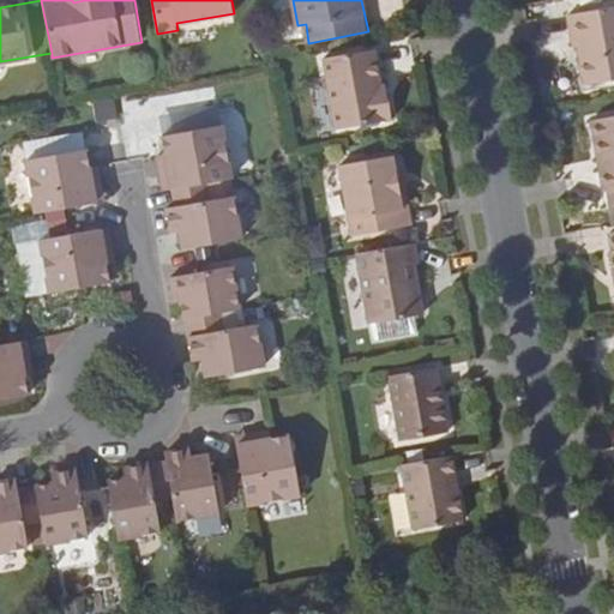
[(613,6),(564,16),(567,46),(577,44),(583,83),(613,77),(613,6)]
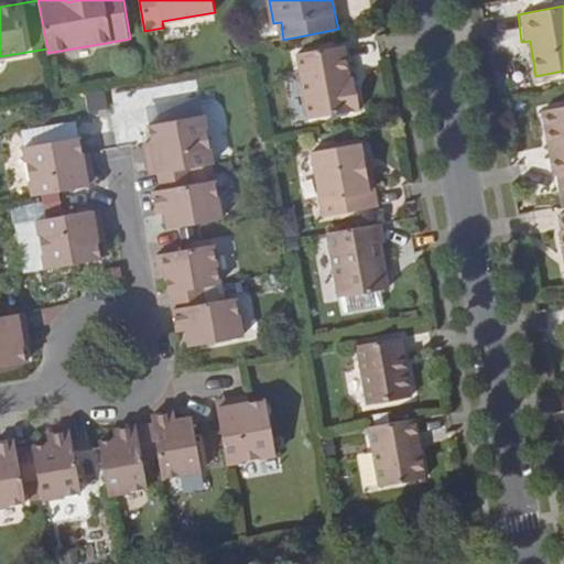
[(353,88),(350,75),(346,47),(344,45),(301,54),(313,117),(364,108),(360,87),(353,88)]
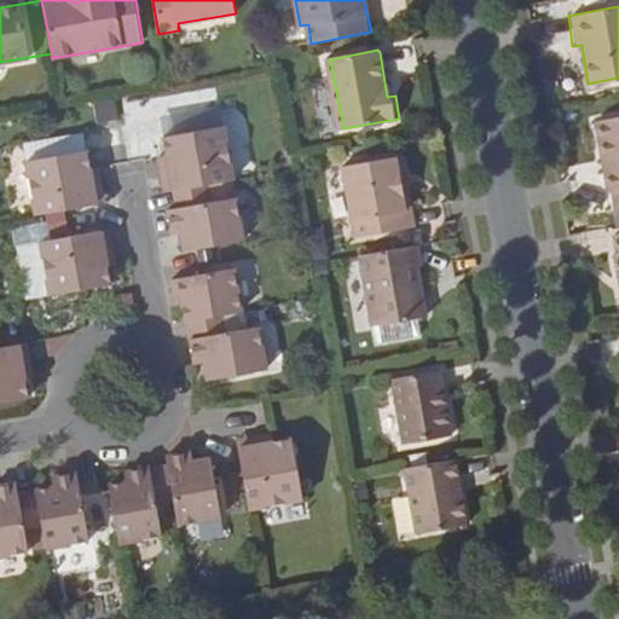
[(393,82),(385,82),(387,97),(395,96),(393,82)]
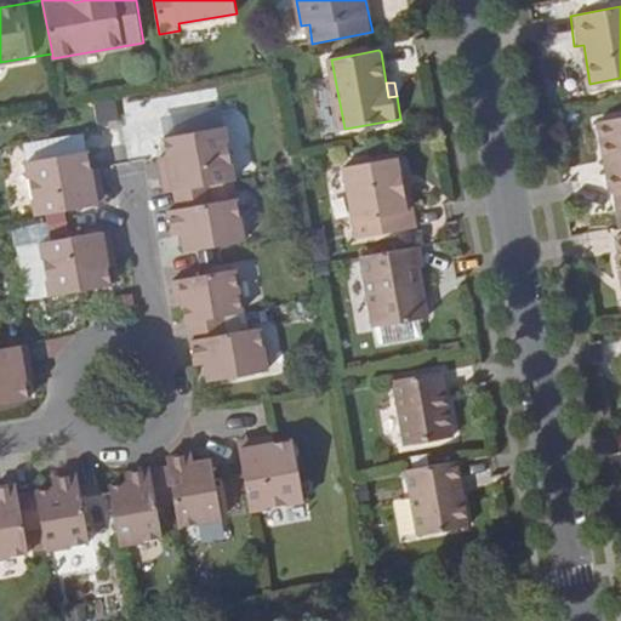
[(615,193),(619,211),(620,210),(620,119),(597,124),(610,194),(615,193)]
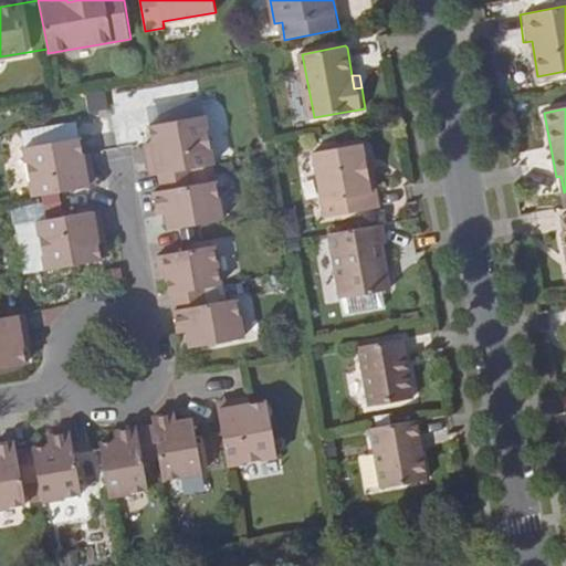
[(182,169),(213,164),(205,114),(150,125),(153,142),(159,174),(182,169)]
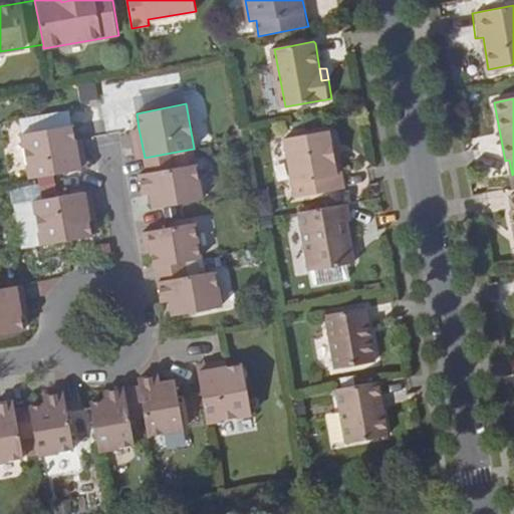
[(30,178),(80,170),(75,140),(72,123),(22,133),(30,178)]
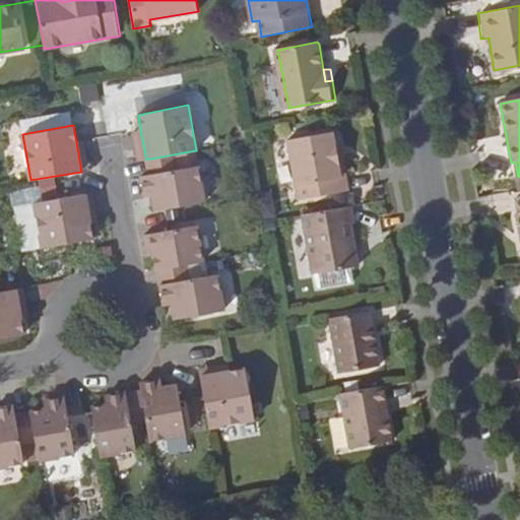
[(132,131),(137,161),(146,159),(140,130),(132,131)]
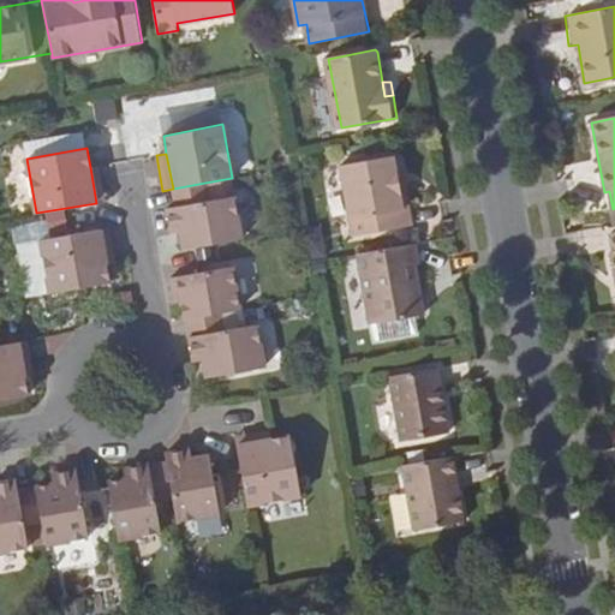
[(393,157),(342,167),(354,237),(412,227),(408,209),(404,210),(398,175),(401,172),(399,160),(393,157)]
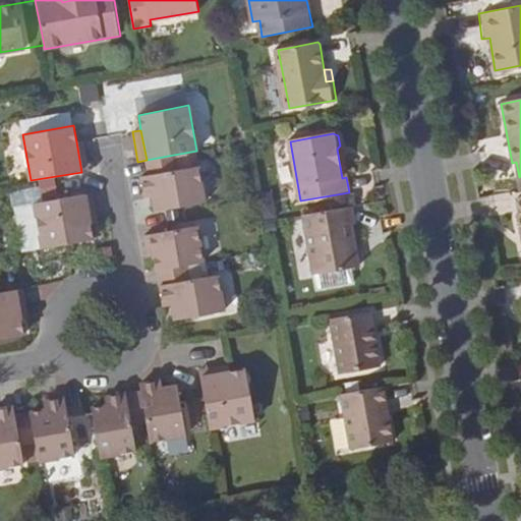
[(81,172),(90,170),(84,139),(76,141),(81,172)]
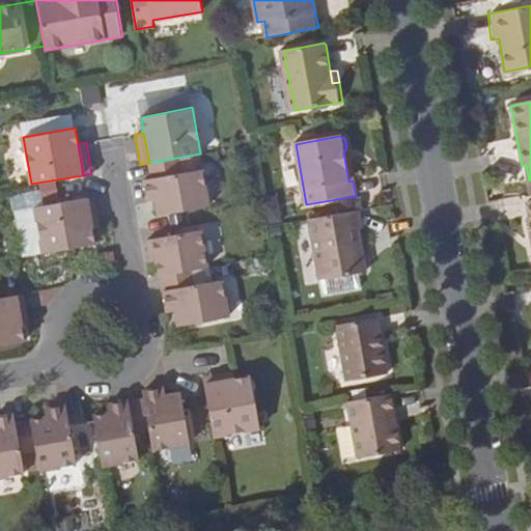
[(149,163),(140,165),(143,180),(174,174),(171,159),(149,163)]
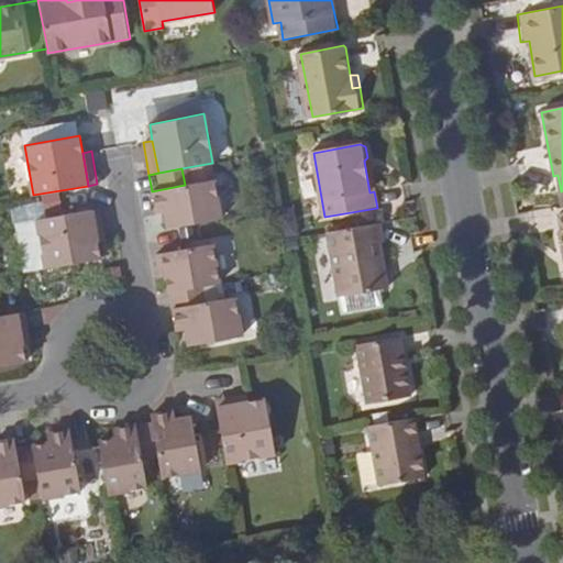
[(164,212),(167,229),(222,219),(214,179),(185,185),(152,191),(154,206),(163,203),(164,212)]
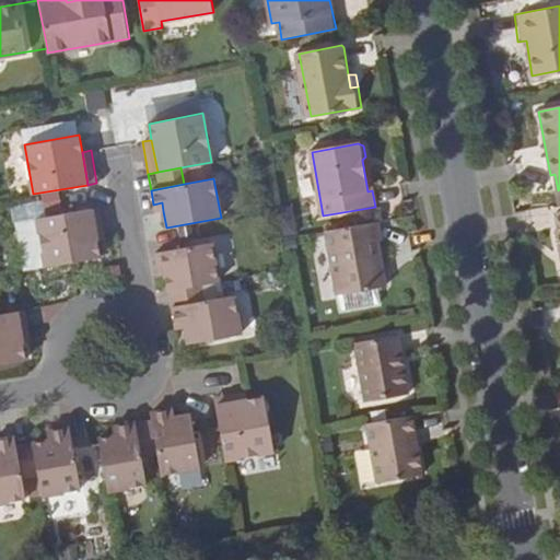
[(154,212),(163,211),(162,202),(153,205),(154,212)]
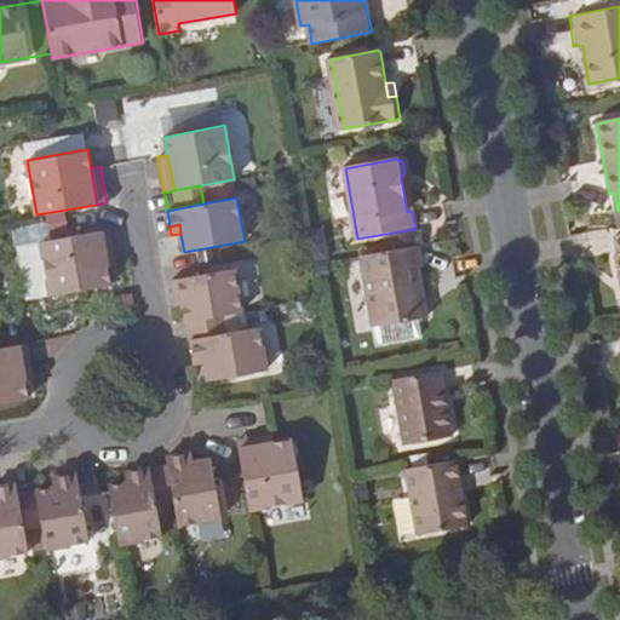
[(616,247),(615,230),(584,231),(585,250),(616,247)]
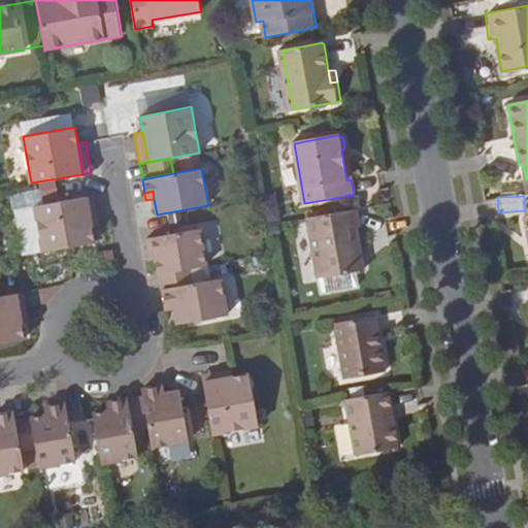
[(95,197),(86,198),(92,228),(100,226),(95,197)]
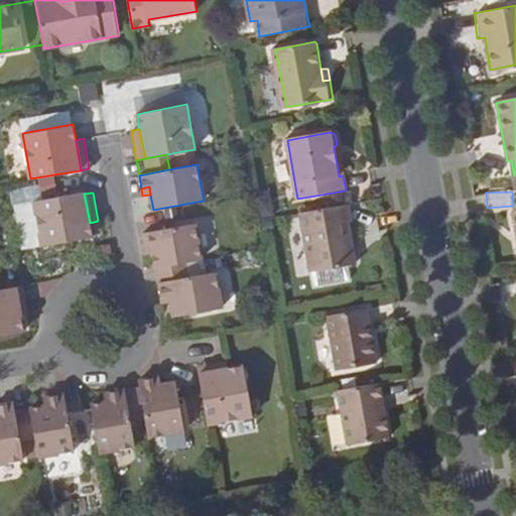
[(90,223),(84,194),(34,202),(41,246),(92,238),(90,223)]
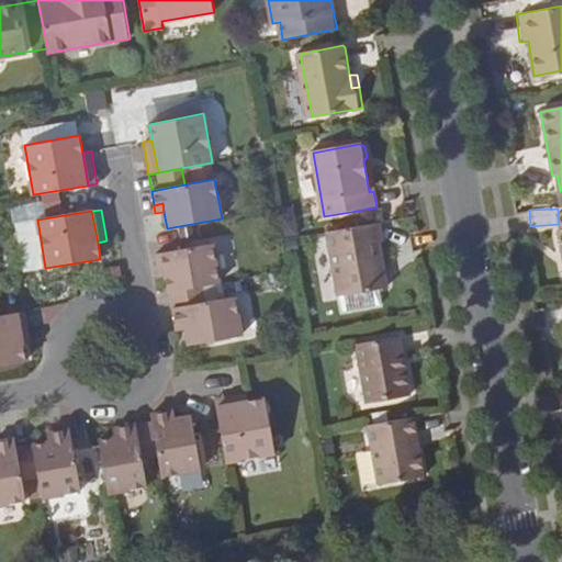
[(382,244),(378,223),(327,232),(337,298),(384,290),(377,245),(382,244)]
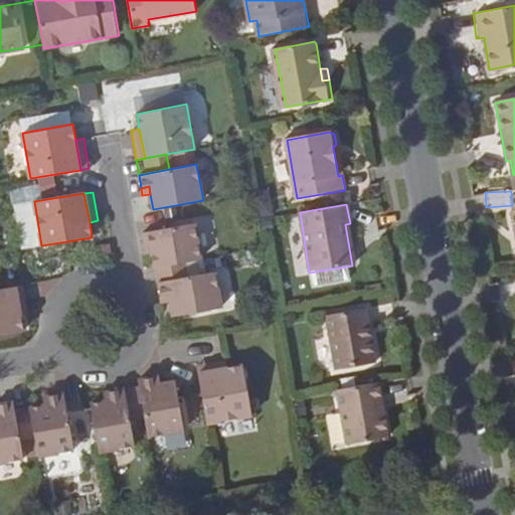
[(184,262),(202,259),(195,222),(143,232),(145,247),(151,245),(152,252),(155,267),(156,267),(184,262)]
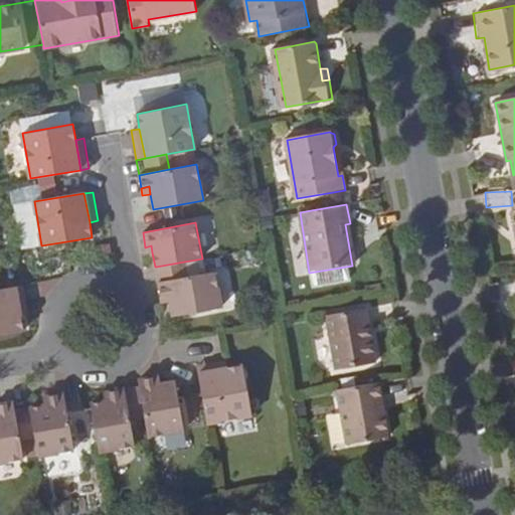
[(184,262),(156,267),(158,281),(187,276),(184,262)]
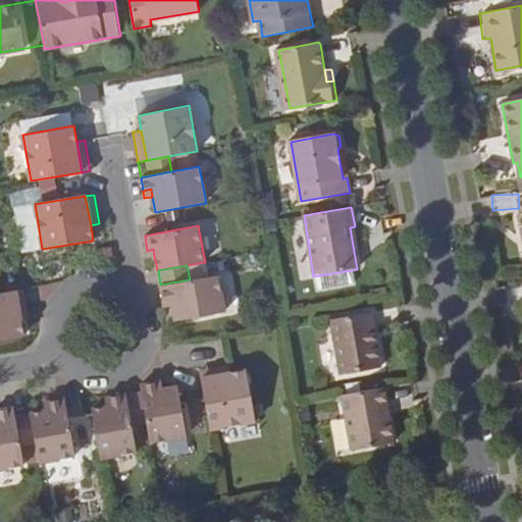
[(190,279),(160,284),(163,300),(171,299),(172,306),(173,320),(224,312),(218,275),(190,279)]
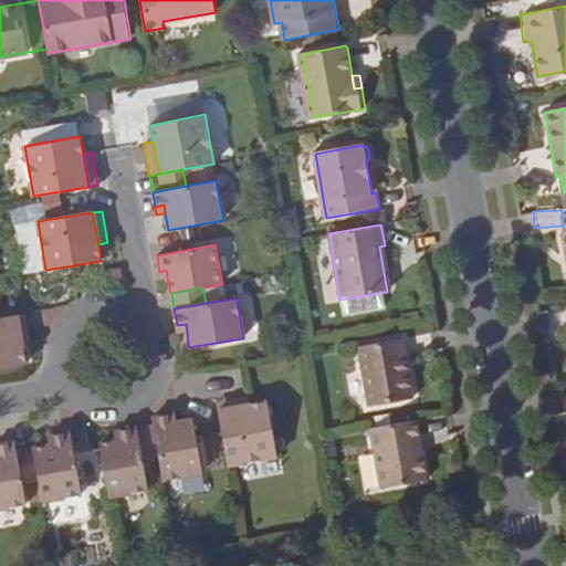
[(33,344),(27,314),(18,315),(23,346),(33,344)]
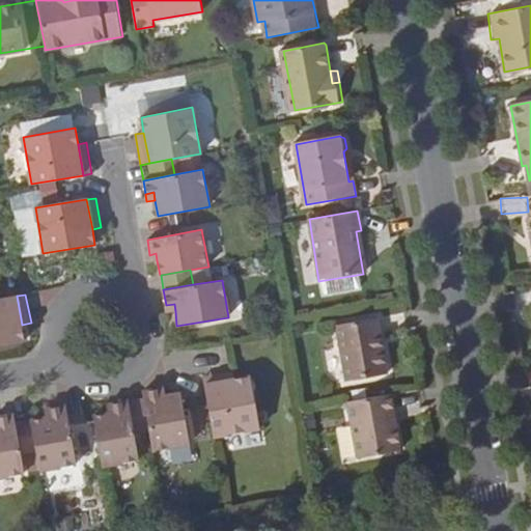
[(22,325),(17,296),(2,298),(0,298),(0,345),(26,340),(22,325)]
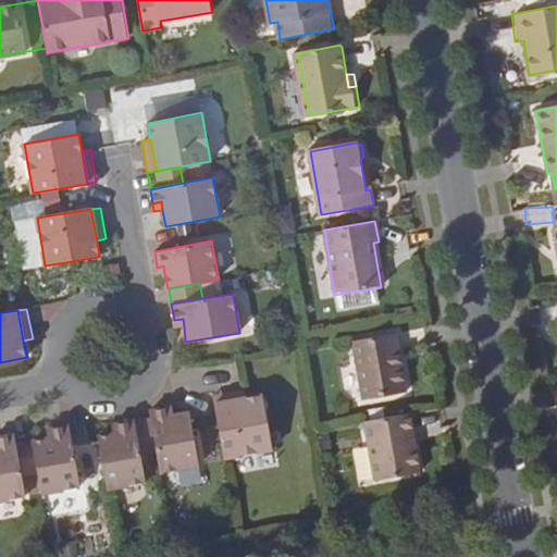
[(183,319),(174,320),(175,327),(184,326),(183,319)]
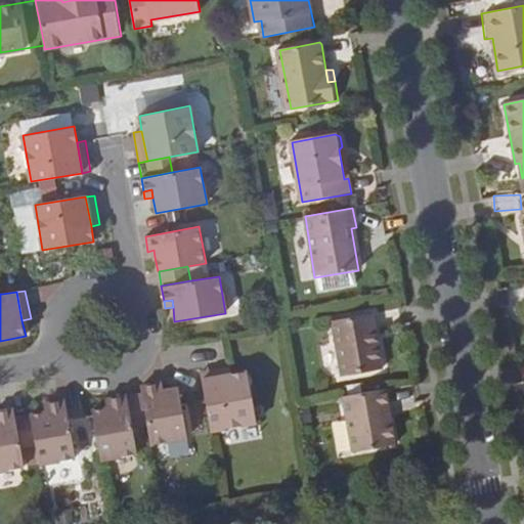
[(372,314),(330,322),(341,377),(381,369),(372,314)]
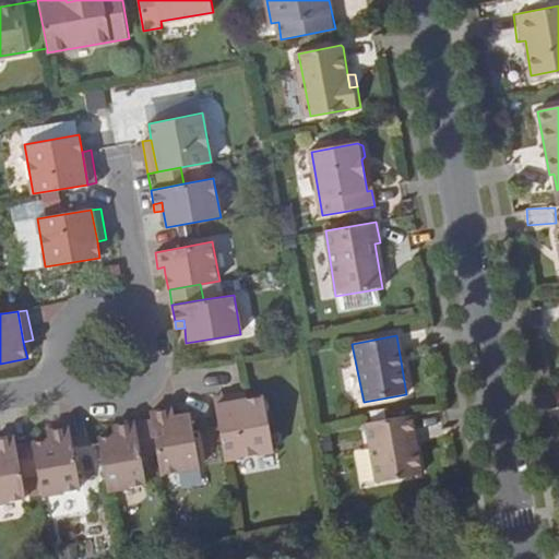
[(214,404),(247,399),(246,392),(213,397),(214,404)]
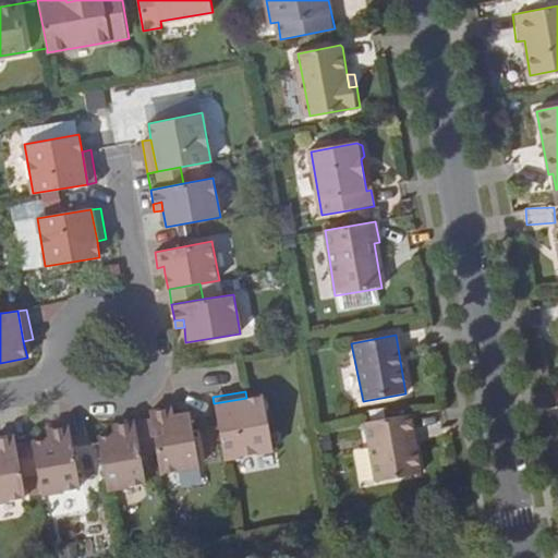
[(214,403),(225,459),(275,450),(265,395),(246,398),(214,403)]
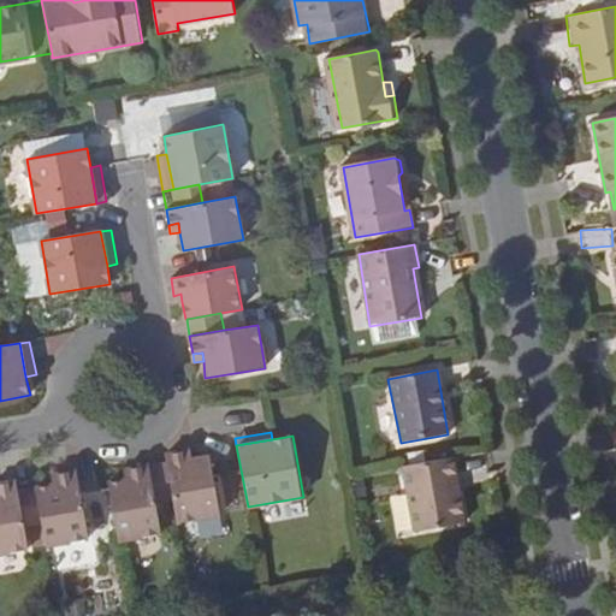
[(185,460),(194,458),(191,448),(183,449),(185,460)]
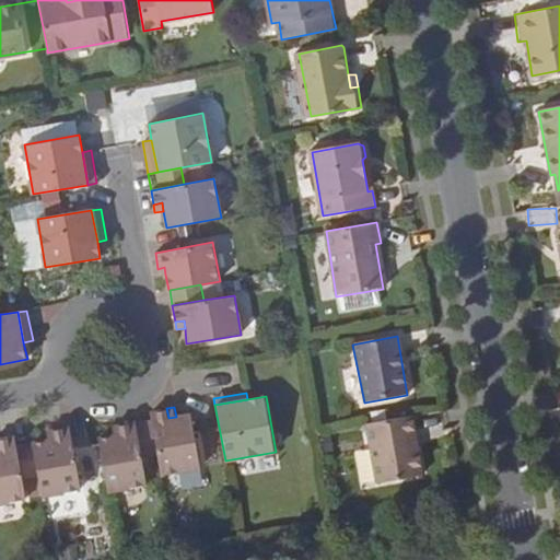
[(156,451),(161,476),(199,467),(190,413),(176,417),(168,418),(166,408),(149,412),(150,419),(156,451)]
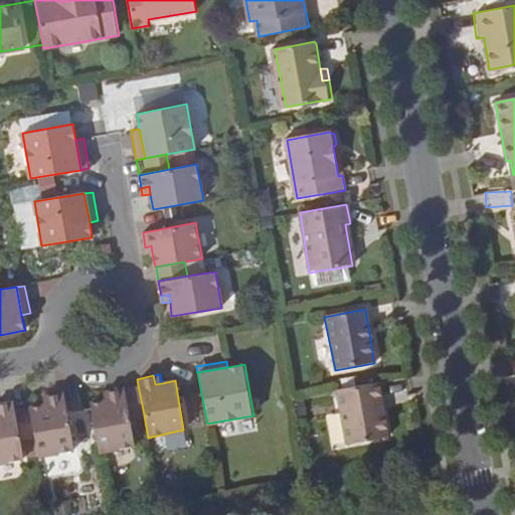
[(381,398),(378,383),(334,391),(344,444),(387,437),(383,411),(378,412),(376,399),(381,398)]
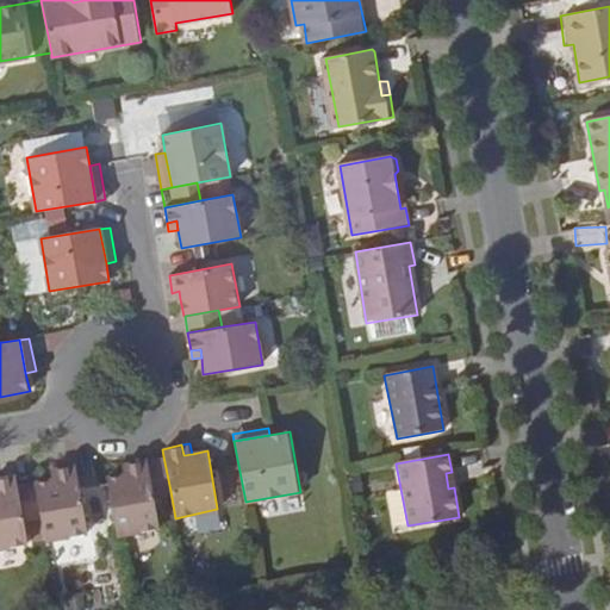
[(148,459),(155,495),(170,491),(163,456),(148,459)]
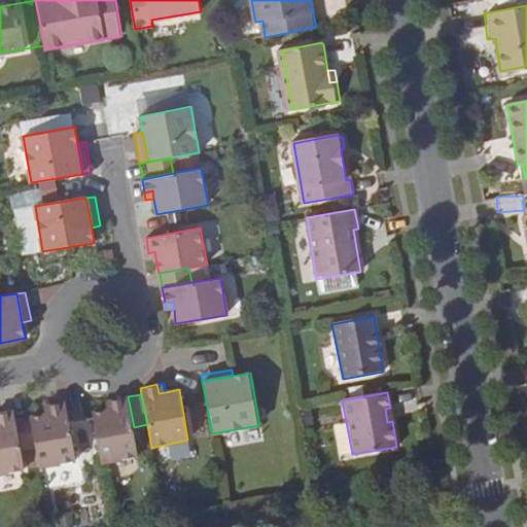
[(92,413),(101,462),(138,455),(134,427),(128,396),(111,399),(113,409),(106,410),(92,413)]
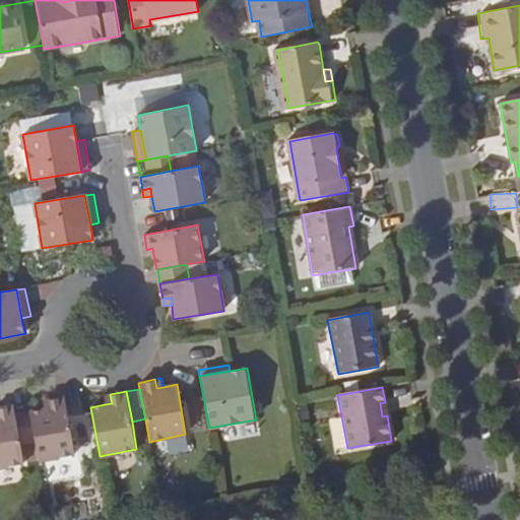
[(104,395),(105,404),(112,403),(110,394),(104,395)]
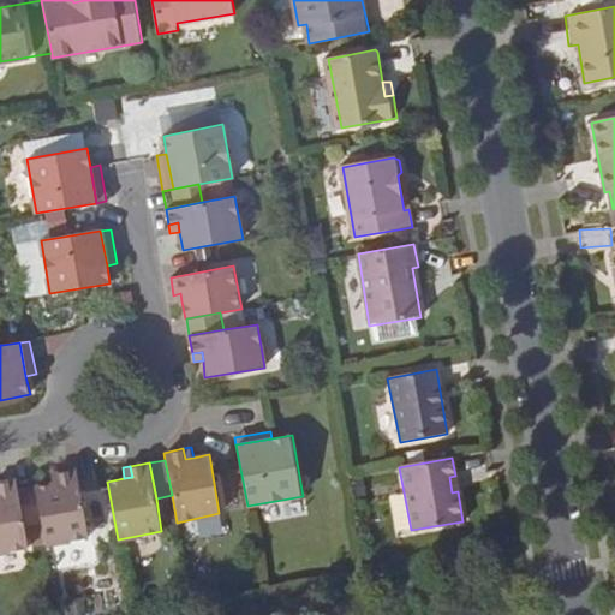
[(42,523),(46,545),(90,537),(78,470),(60,473),(61,482),(54,483),(35,487),(42,523)]
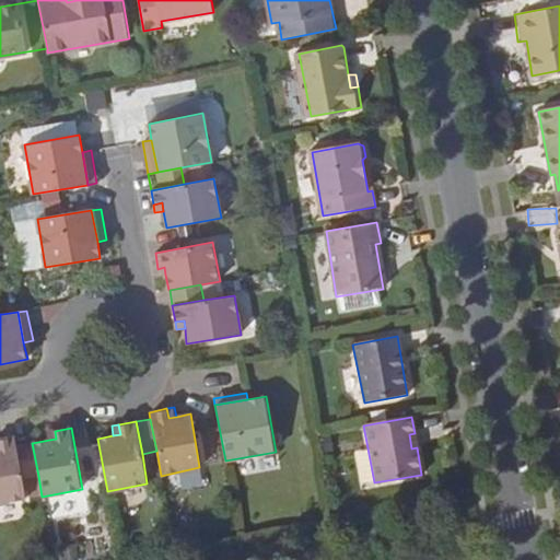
[(56,439),(55,431),(47,432),(49,440),(56,439)]
